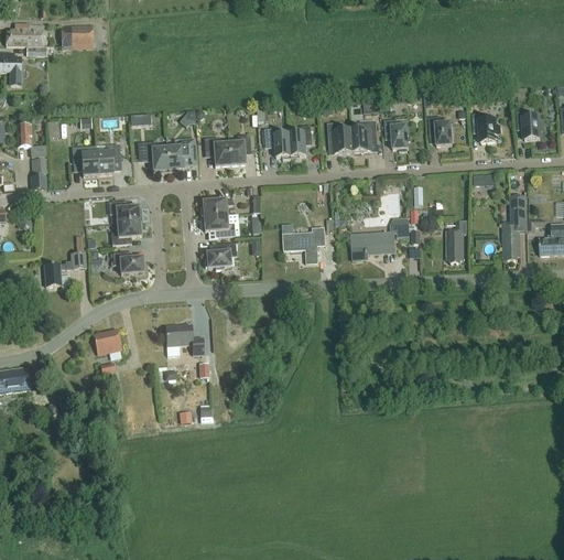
[(7,41),(6,45),(39,45),(43,46),(43,24),(30,24),(30,21),(14,21),(14,25),(9,25),(9,29),(6,29),(6,42),(7,41)]
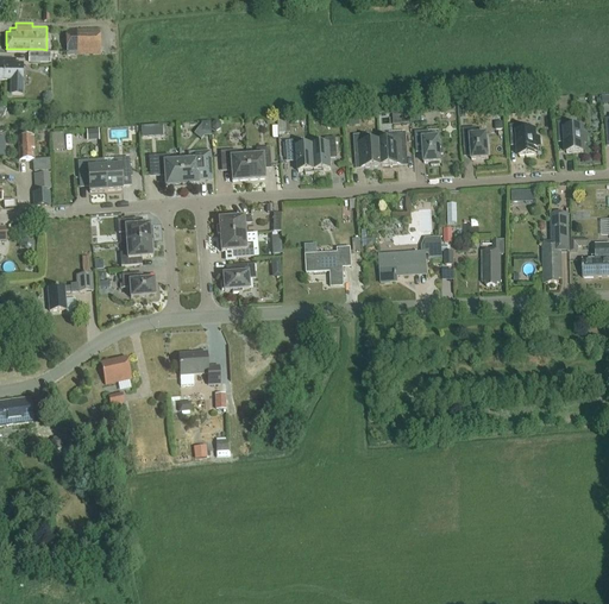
[(77,27),(66,27),(67,51),(100,51),(100,25),(76,25),(77,27)]
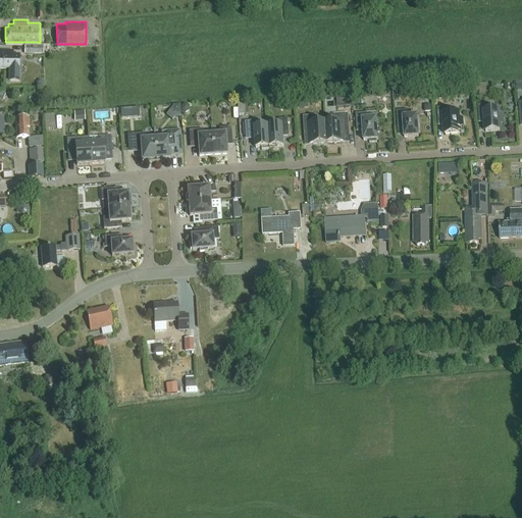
[(25,51),(44,51),(44,43),(25,43),(25,51)]
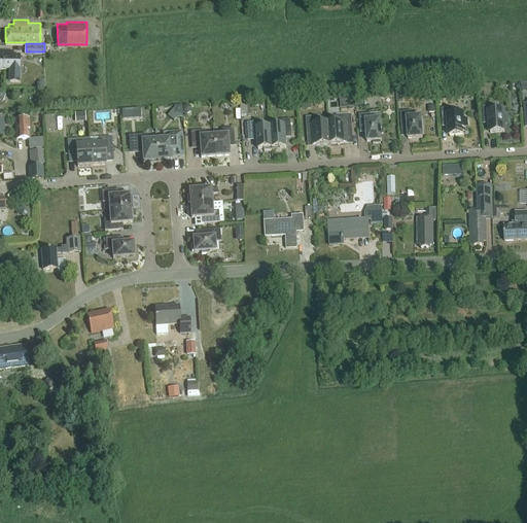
[(0,47),(0,66),(8,67),(8,80),(20,80),(20,67),(20,53),(13,53),(13,48),(0,47)]
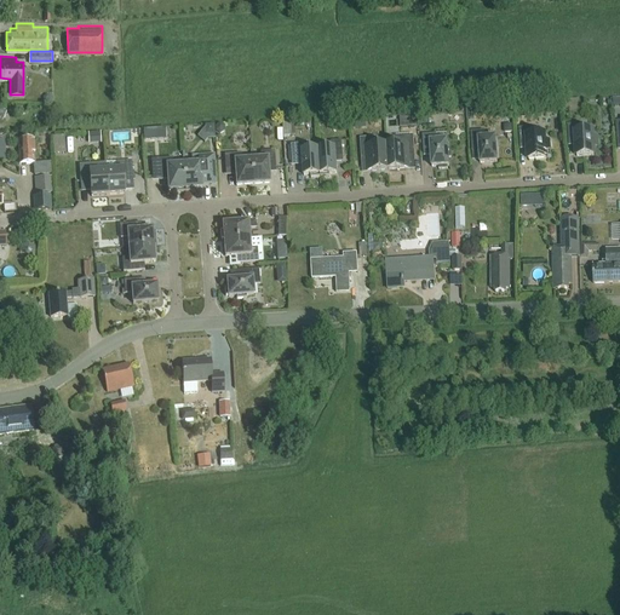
[(578,95),(562,96),(563,104),(578,103),(578,95)]
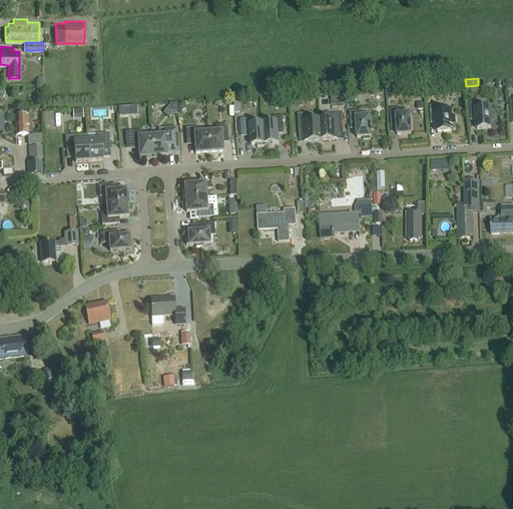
[(436,83),(427,83),(428,94),(437,94),(436,83)]
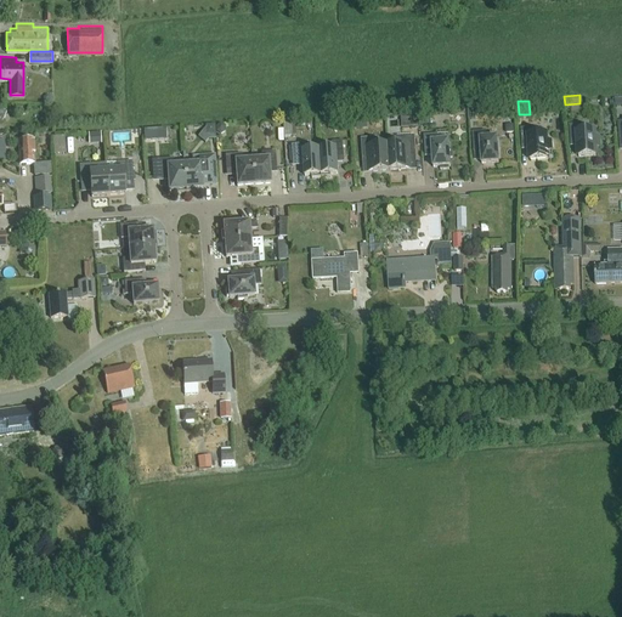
[(478,105),(468,106),(469,115),(478,114),(478,105)]
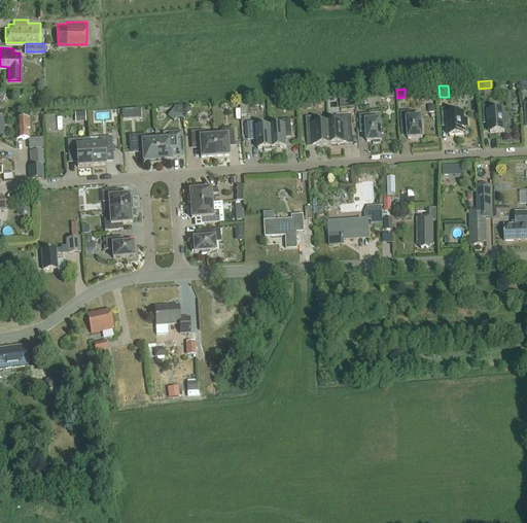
[(352,93),(339,94),(339,105),(353,104),(352,93)]
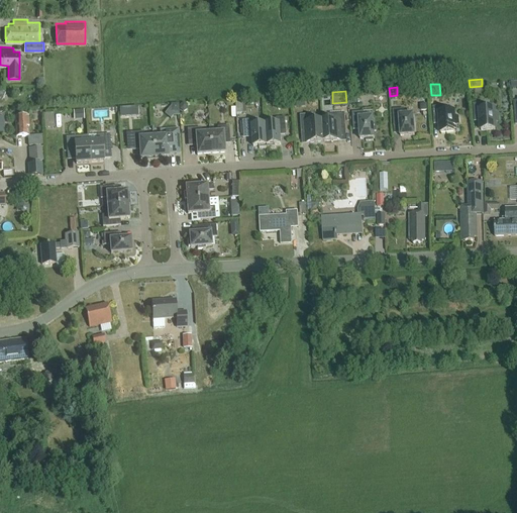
[(300,94),(292,94),(293,103),(300,103),(300,94)]
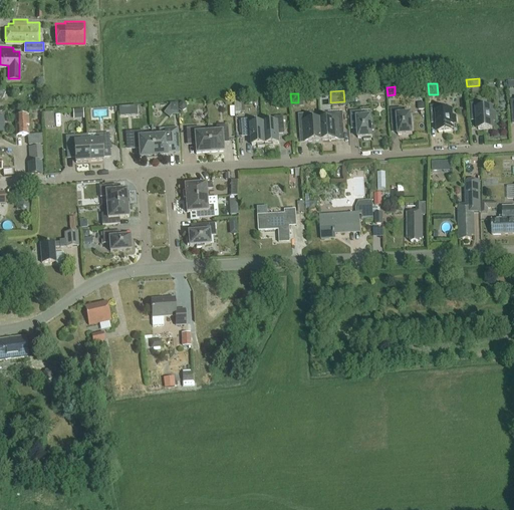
[(482,98),(470,99),(471,114),(477,114),(478,126),(492,125),(492,118),(496,118),(495,109),(491,110),(491,104),(482,104),(482,98)]
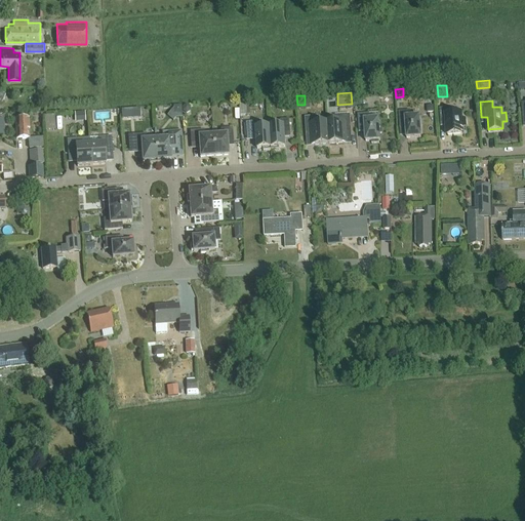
[(173,105),(171,109),(177,114),(183,114),(182,102),(173,103),(173,105)]
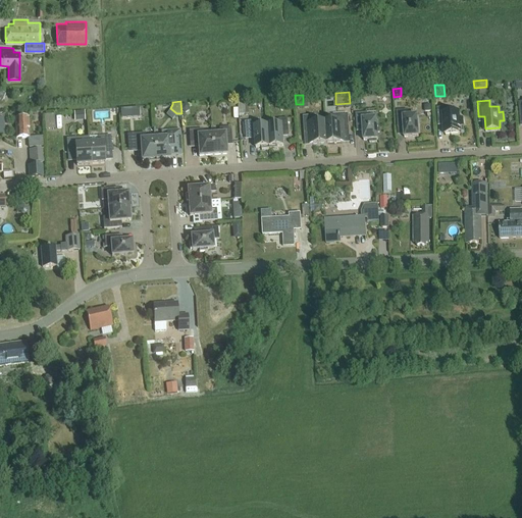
[(185,101),(180,103),(180,108),(186,110),(190,108),(190,103),(185,101)]
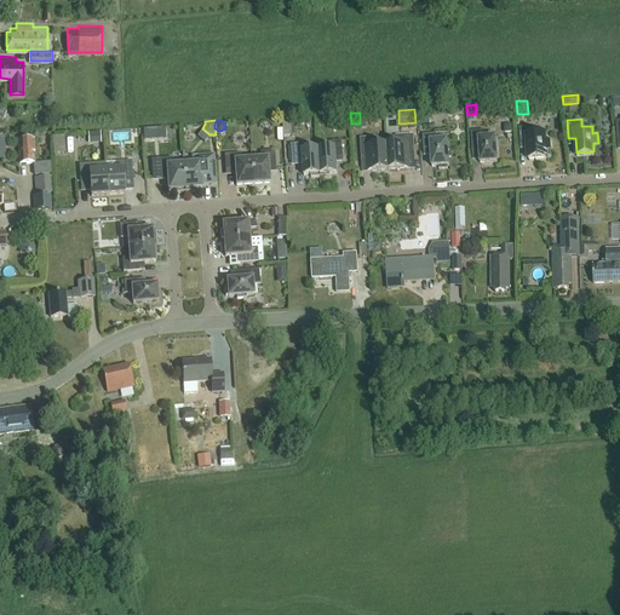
[(533,122),(518,124),(521,142),(528,142),(528,156),(545,154),(545,147),(550,147),(549,136),(544,137),(544,130),(533,130),(533,122)]
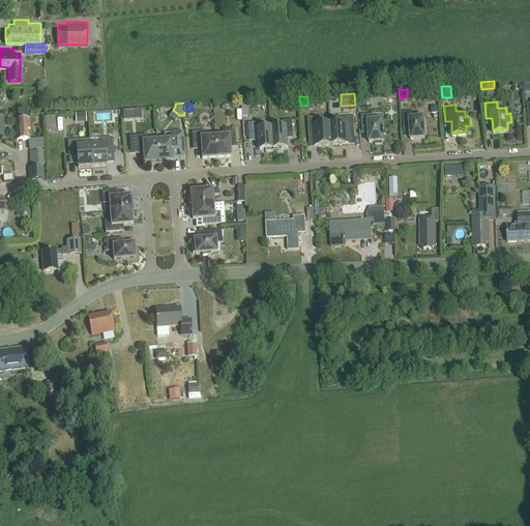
[(414,108),(403,109),(404,124),(410,124),(411,136),(424,135),(423,114),(414,114),(414,108)]
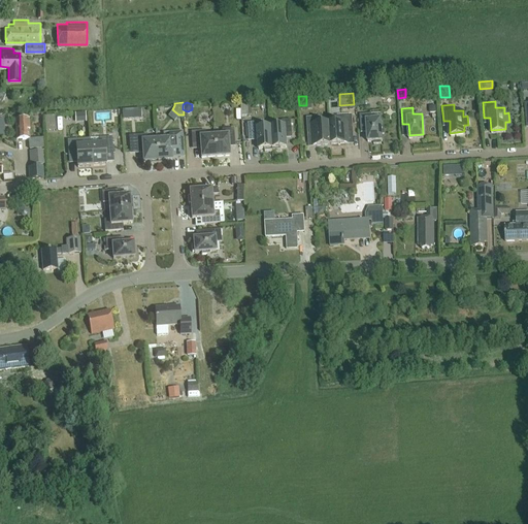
[(86,109),(75,110),(76,119),(87,119),(86,109)]
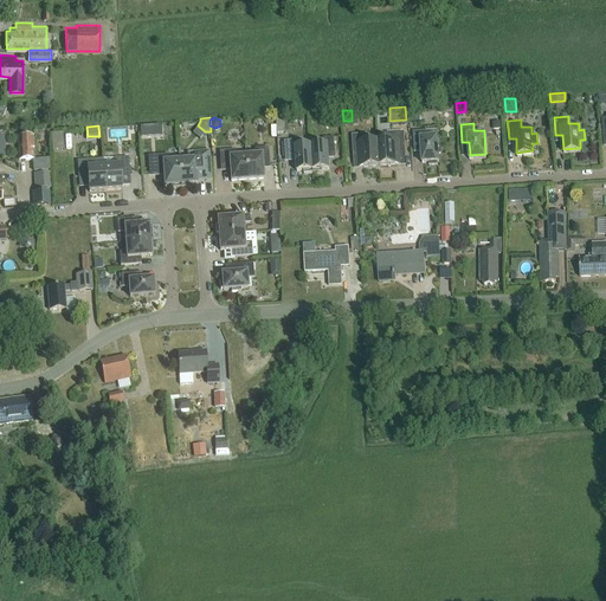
[(421,144),(421,148),(423,159),(429,159),(430,161),(438,161),(437,157),(439,157),(438,150),(442,149),(440,141),(438,141),(437,133),(426,134),(426,127),(413,128),(414,146),(421,144)]
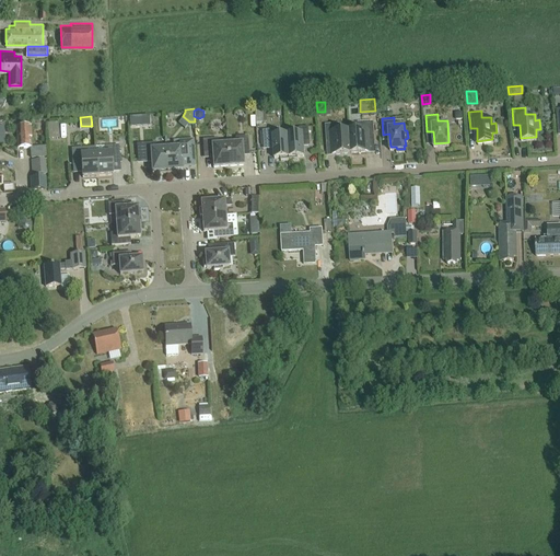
[(349,127),(351,150),(365,149),(364,136),(373,135),(372,118),(358,119),(358,126),(349,127)]
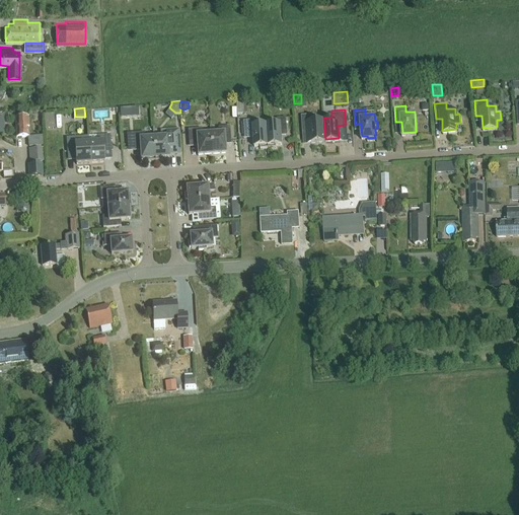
[(325,139),(323,118),(315,119),(314,113),(302,113),(303,128),(310,128),(311,140),(325,139)]
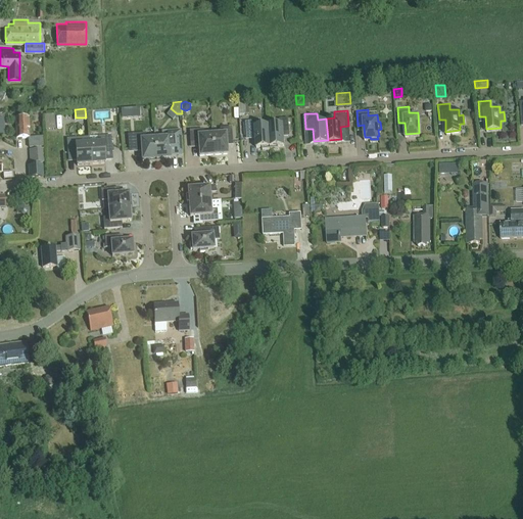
[(29,114),(15,115),(15,121),(16,136),(18,136),(30,135),(29,127),(29,114)]
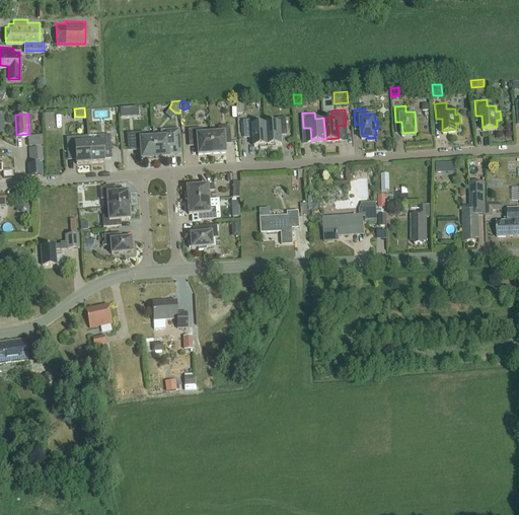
[(267,122),(269,145),(277,145),(276,142),(282,142),(281,130),(287,130),(286,115),(278,115),(275,119),(275,121),(267,122)]
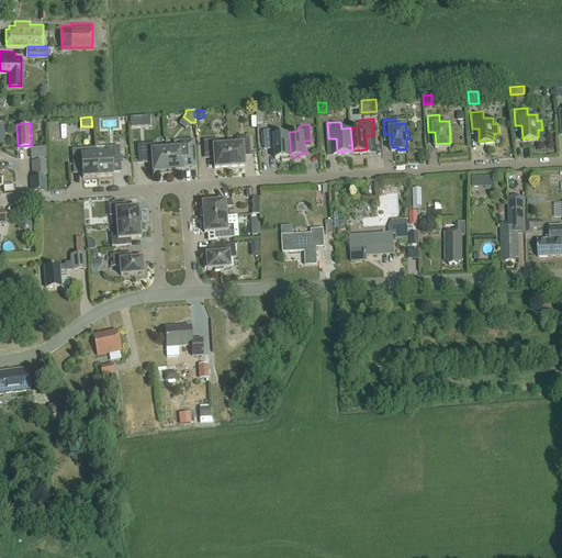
[(291,157),(289,132),(280,133),(279,126),(263,127),(265,144),(274,143),(276,156),(282,155),(282,158),(291,157)]
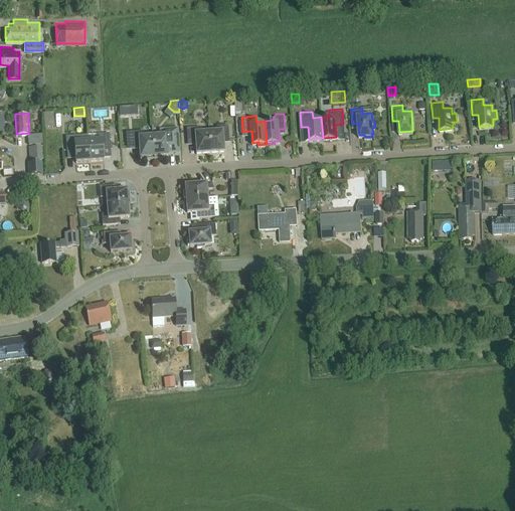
[(208,130),(210,151),(223,150),(223,138),(229,137),(227,122),(216,123),(217,129),(208,130)]
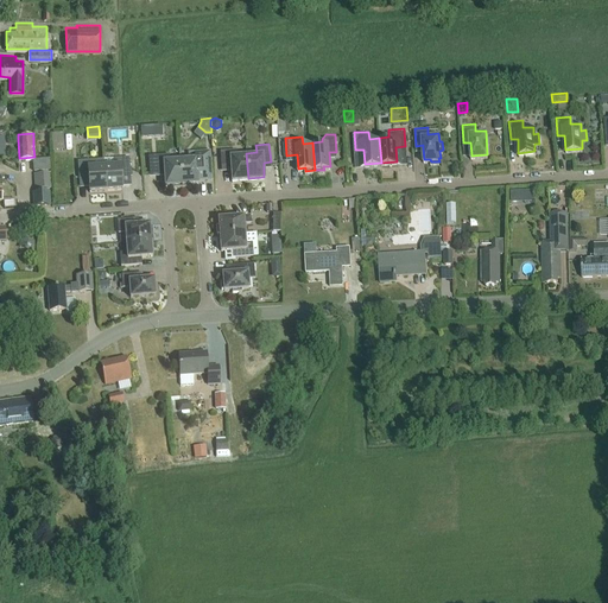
[(248,178),(246,153),(236,153),(236,146),(220,147),(221,165),(230,165),(232,179),(248,178)]
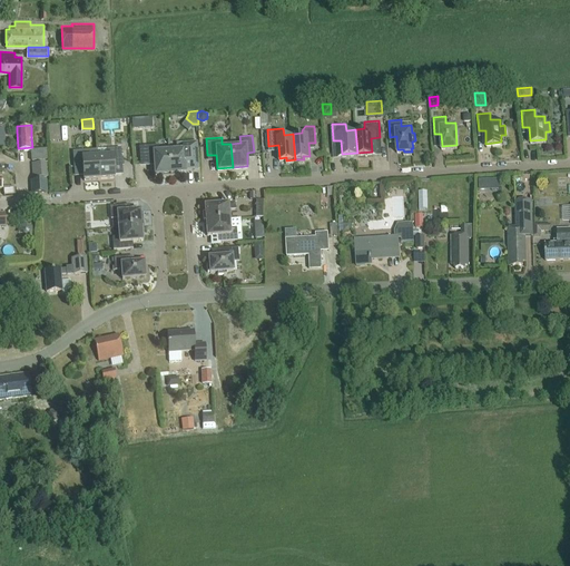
[(168,148),(170,174),(179,173),(178,171),(185,171),(185,167),(199,165),(198,139),(177,140),(178,147),(168,148)]
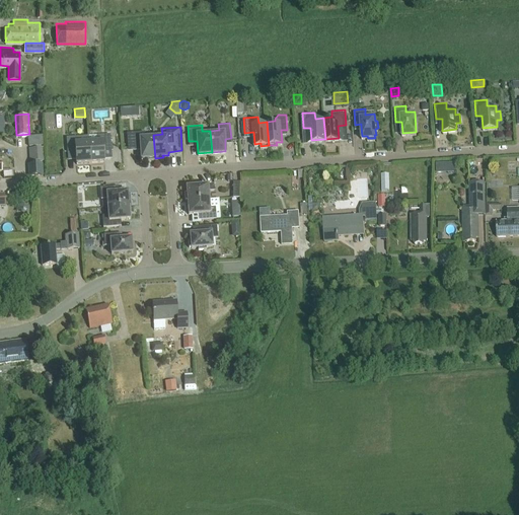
[(155,158),(153,135),(145,135),(144,129),(127,131),(128,146),(140,145),(141,157),(147,156),(147,158),(155,158)]
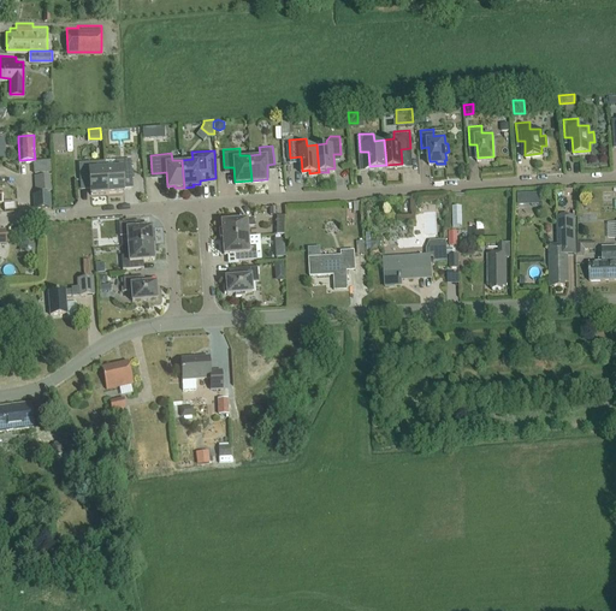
[(107,190),(123,189),(123,175),(132,175),(130,156),(105,158),(105,165),(107,190)]
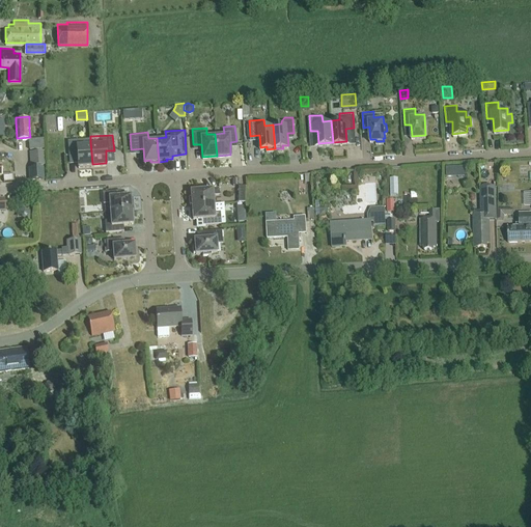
[(92,164),(90,142),(90,136),(67,138),(68,154),(77,153),(78,165),(92,164)]
